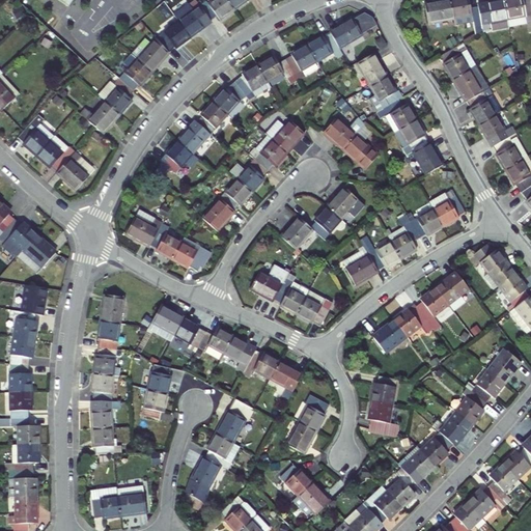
[(55,0),(67,8),(73,0),(55,0)]
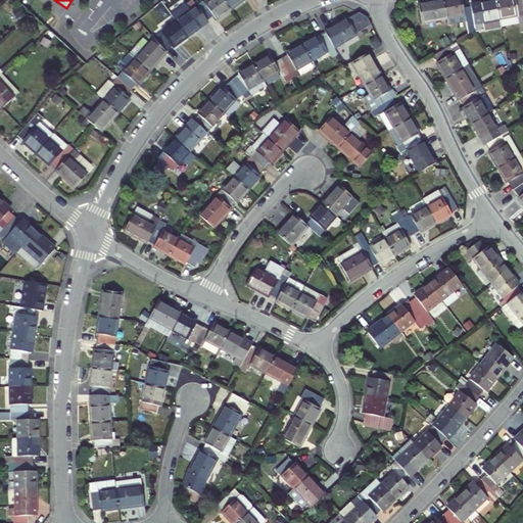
[(196,6),(206,21),(212,16),(217,21),(231,10),(223,0),(211,0),(204,5),(202,2),(196,6)]
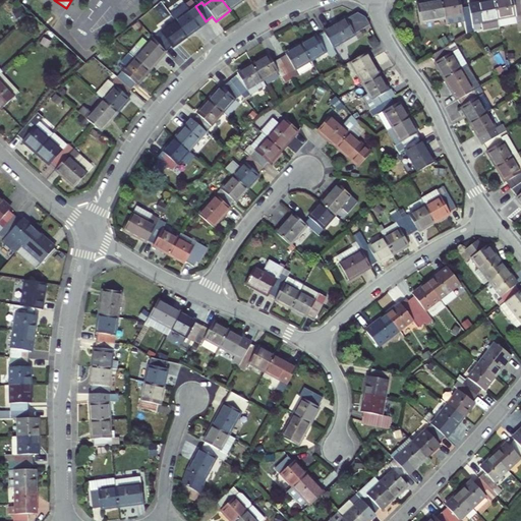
[(222,0),(230,10),(244,0),(222,0)]
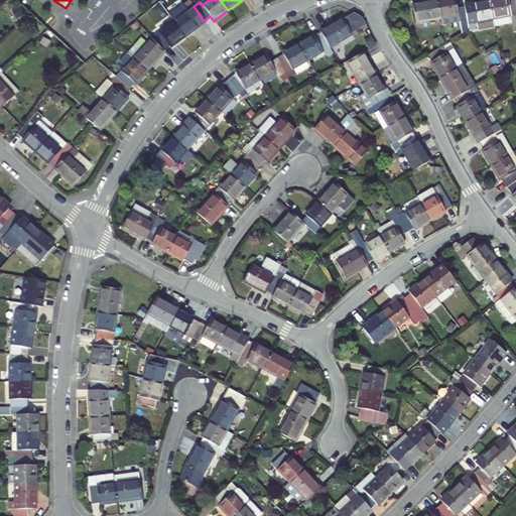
[(461,26),(468,25),(464,8),(458,9),(456,0),(439,0),(436,1),(440,19),(441,25),(460,22),(461,26)]
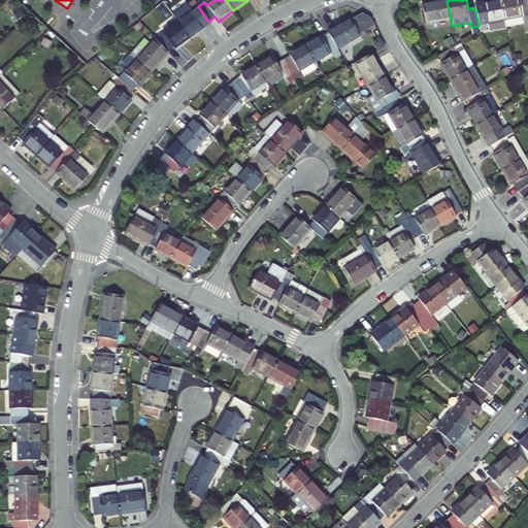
[(525,34),(527,33),(527,9),(526,0),(507,0),(500,1),(504,22),(505,28),(524,25),(525,34)]
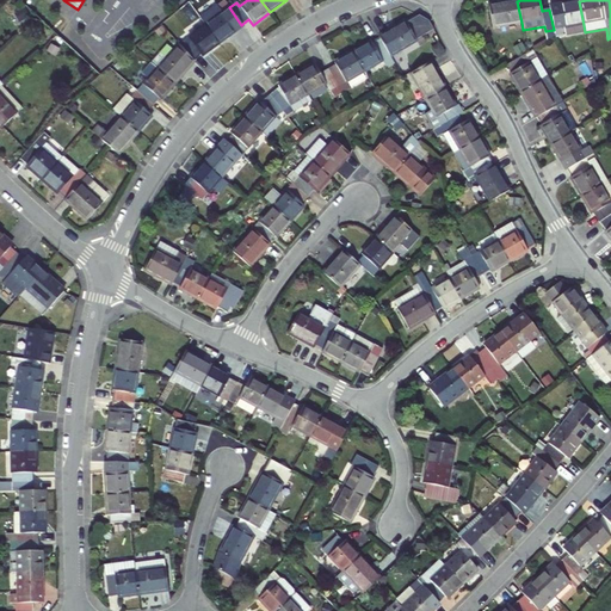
[(492,29),(522,23),(517,1),(488,6),(492,29)]
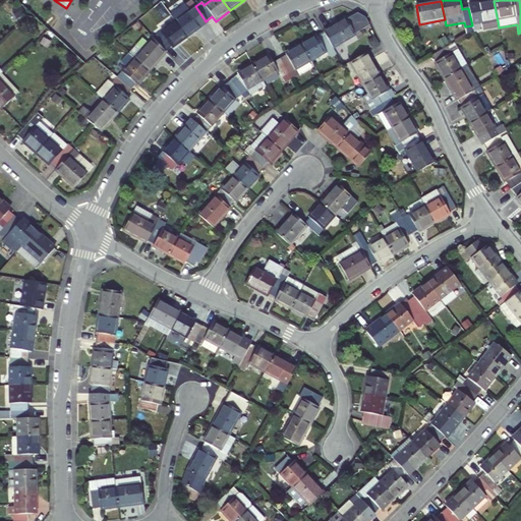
[(479,24),(498,21),(494,1),(468,6),(468,8),(472,25),(473,32),(480,30),(479,24)]
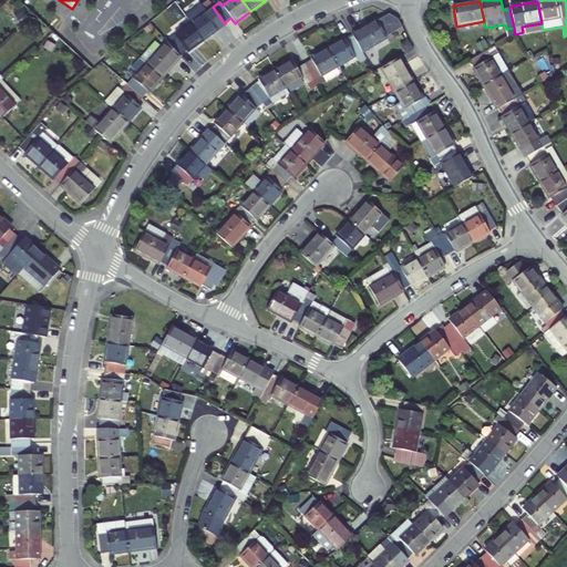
[(189,24),(203,41),(219,30),(217,28),(224,23),(213,7),(189,24)]
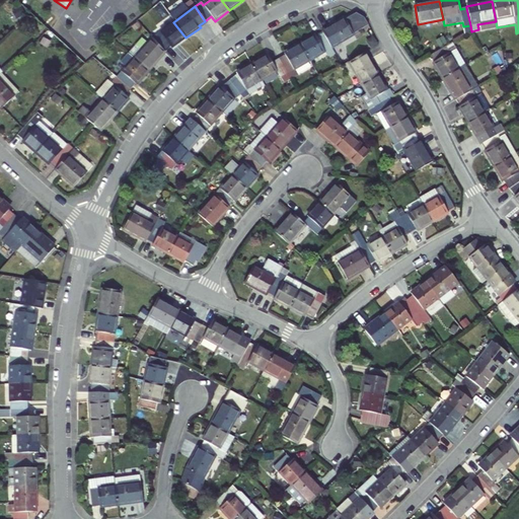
[(345,18),(322,31),(323,33),(332,49),(355,35),(353,33),(368,25),(364,18),(356,14),(346,20),(345,18)]
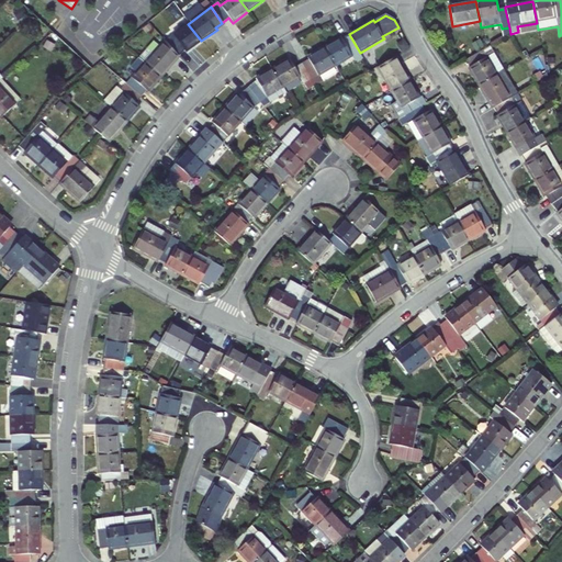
[(510,35),(538,30),(537,23),(517,26),(518,32),(510,34),(510,35)]
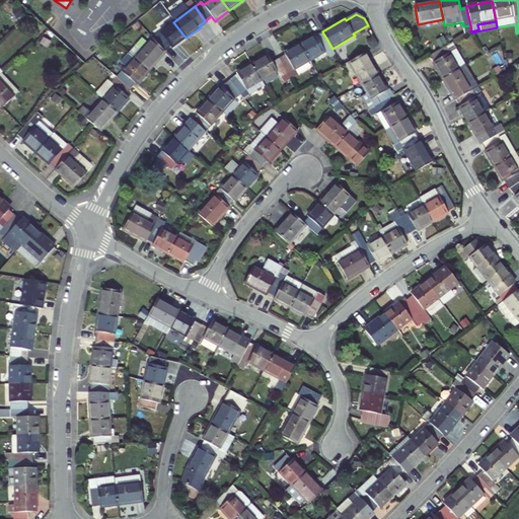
[(153,39),(164,52),(169,47),(171,48),(186,38),(173,22),(153,39)]
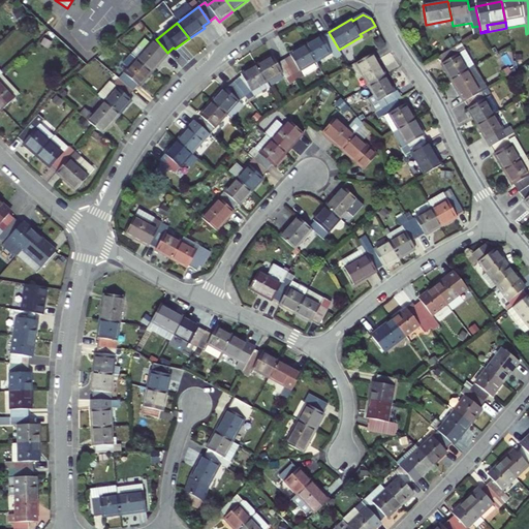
[(321,36),(306,44),(316,62),(332,54),(336,60),(343,56),(339,50),(330,34),(323,38),(321,36)]
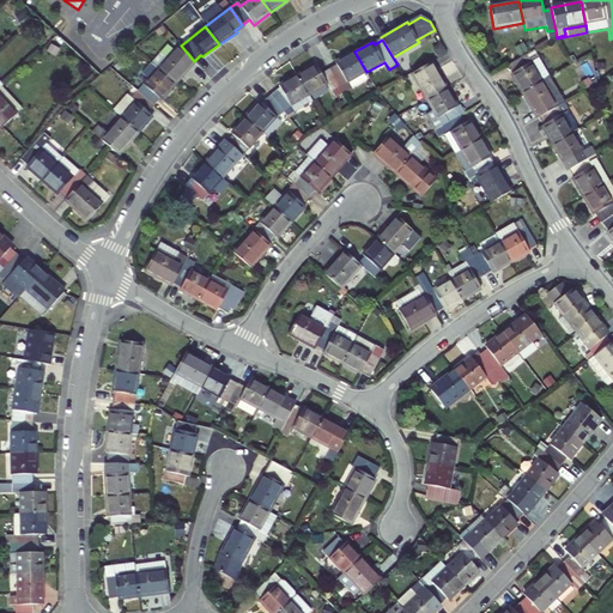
[(157,70),(175,85),(189,70),(187,66),(194,61),(181,46),(167,60),(159,54),(151,64),(157,70)]
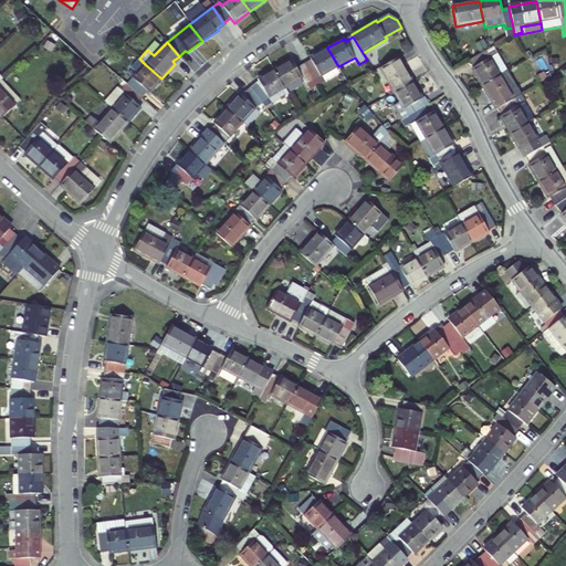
[(498,54),(493,46),(489,50),(470,61),(473,67),(472,70),(482,86),(501,76),(491,59),(498,54)]
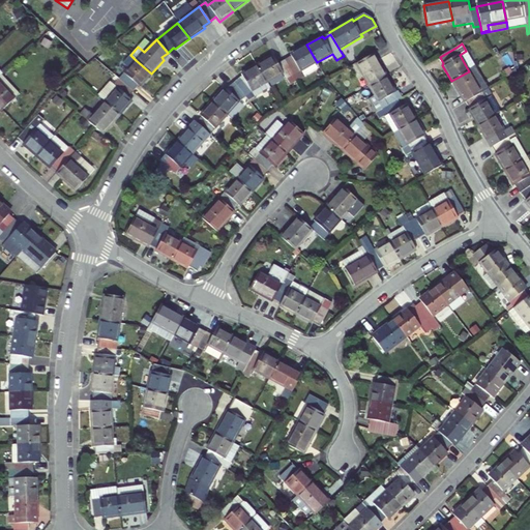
[(292,57),(285,60),(297,82),(304,78),(301,71),(317,62),(306,45),(291,54),(292,57)]
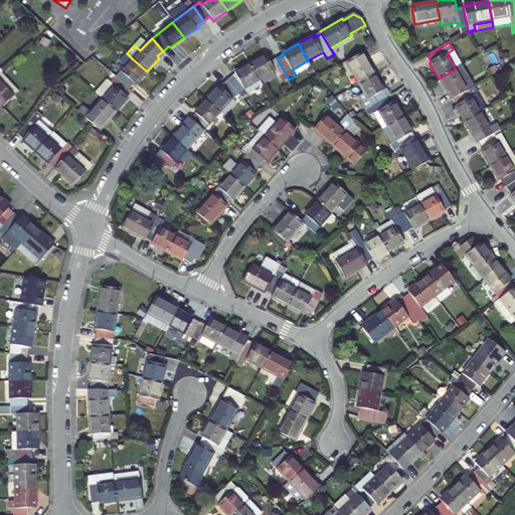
[(375,74),(362,52),(345,62),(358,84),(375,74)]
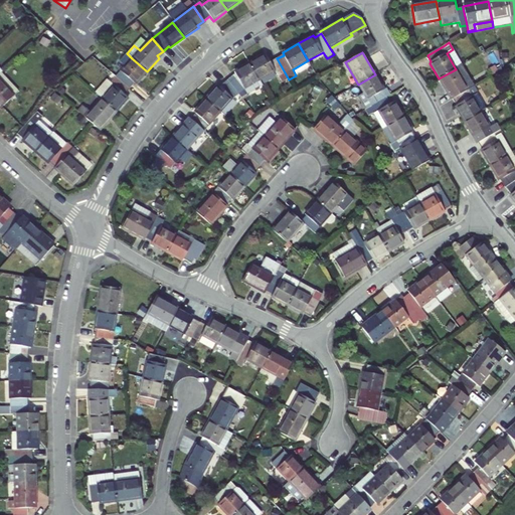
[(266,54),(250,63),(261,79),(276,71),(283,82),(289,79),(277,58),(271,62),(266,54)]
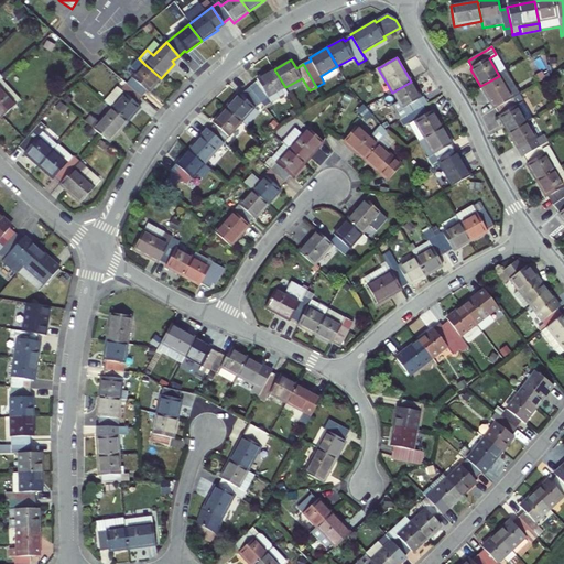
[(126,85),(140,98),(145,91),(148,93),(161,78),(144,64),(126,85)]
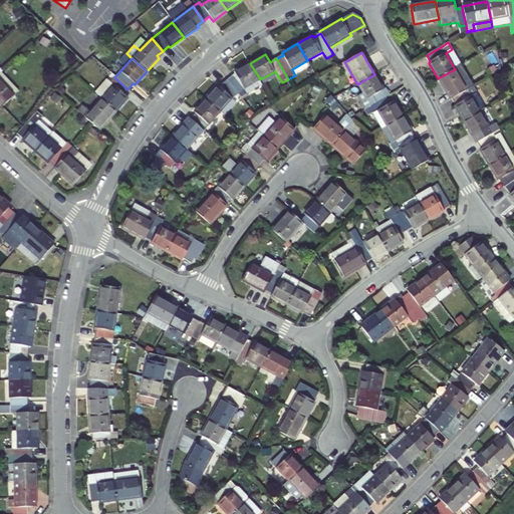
[(235,74),(228,80),(238,93),(242,89),(260,79),(250,63),(234,72),(235,74)]
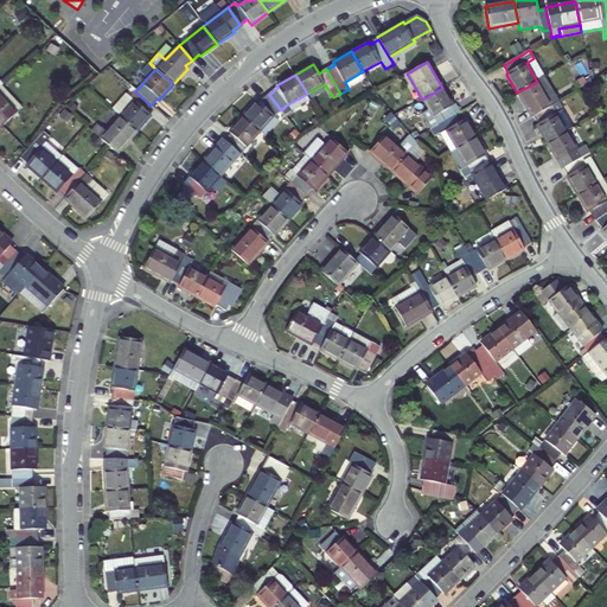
[(555,95),(544,77),(537,82),(517,93),(531,119),(534,117),(551,107),(548,100),(555,95)]
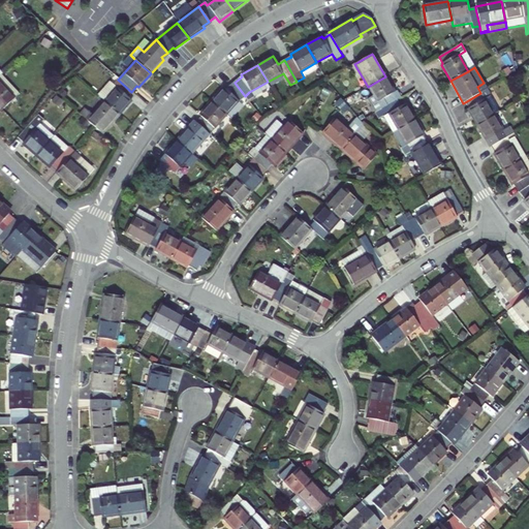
[(0,112),(19,94),(1,75),(0,76),(0,112)]
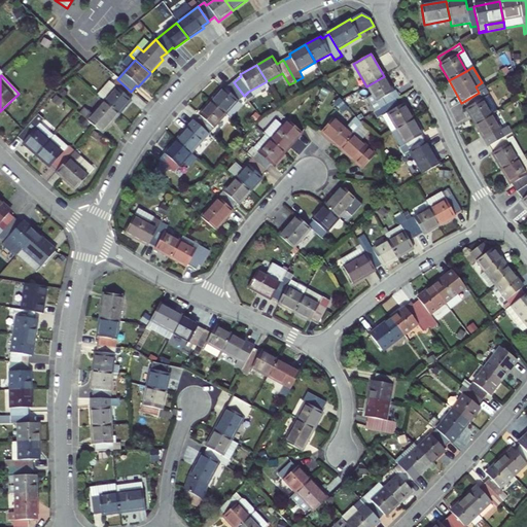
[(366,86),(380,109),(395,100),(391,93),(393,92),(384,76),(366,86)]
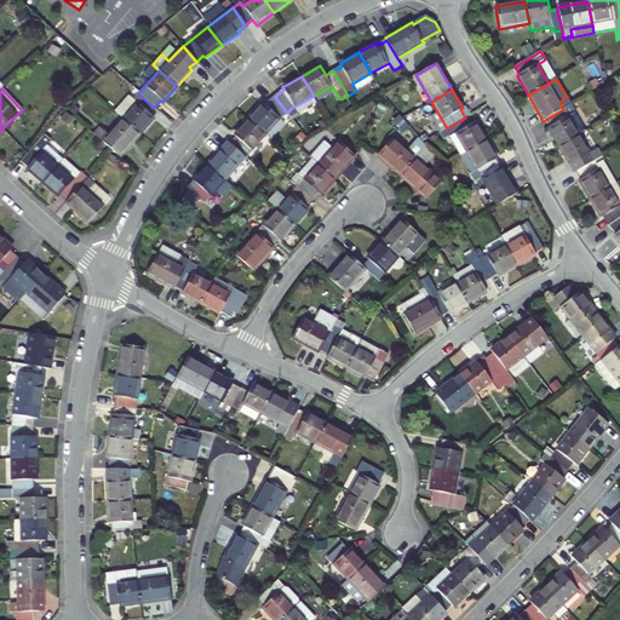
[(121,120),(139,136),(154,119),(149,114),(154,108),(138,93),(133,99),(136,103),(121,120)]
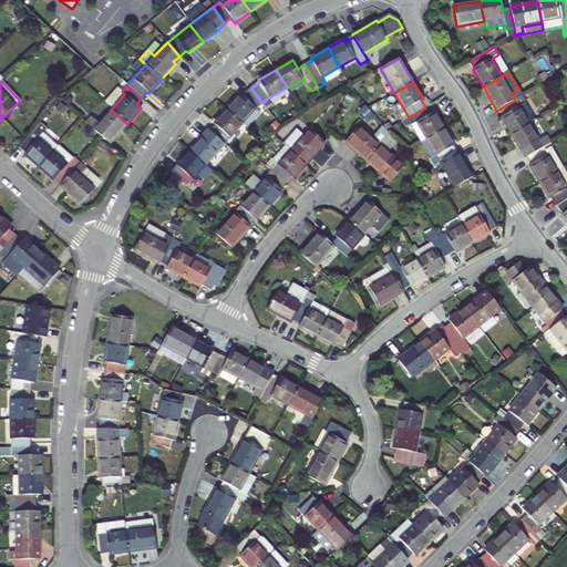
[(240,94),(228,110),(244,123),(258,107),(263,103),(251,89),(243,96),(240,94)]
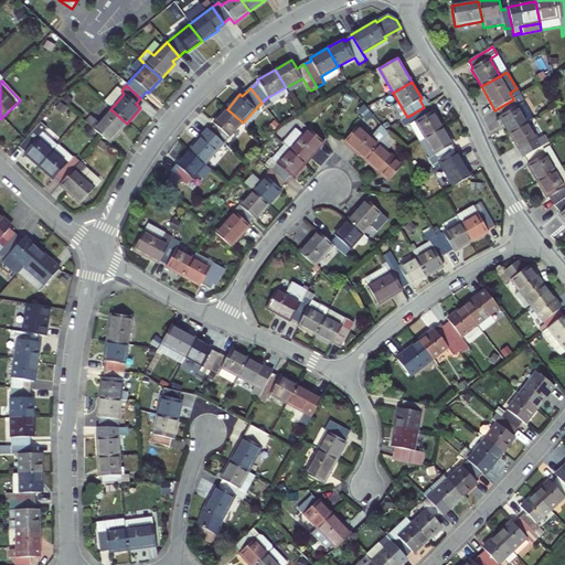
[(523,103),(520,96),(513,99),(497,109),(501,116),(499,117),(509,134),(528,123),(518,106),(523,103)]
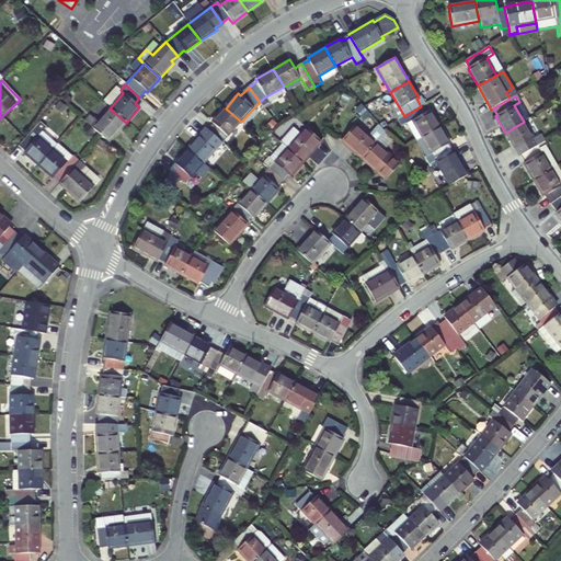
[(530,118),(519,102),(514,105),(524,122),(530,118)]
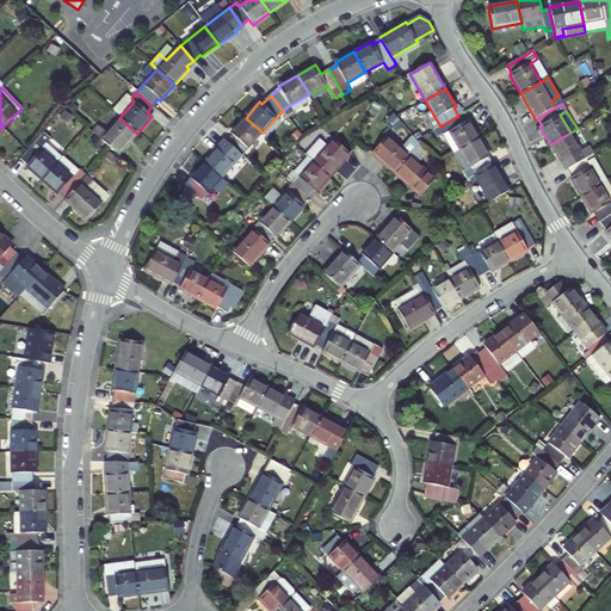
[(458,116),(440,127),(445,134),(440,136),(451,154),(460,149),(480,139),(469,119),(463,123),(458,116)]
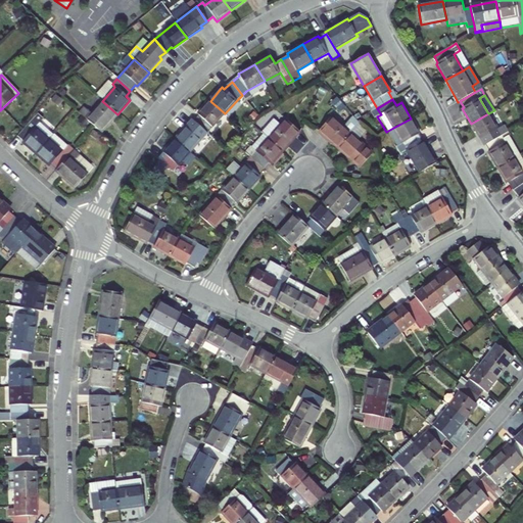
[(100,134),(117,114),(102,101),(91,114),(86,110),(81,116),(100,134)]
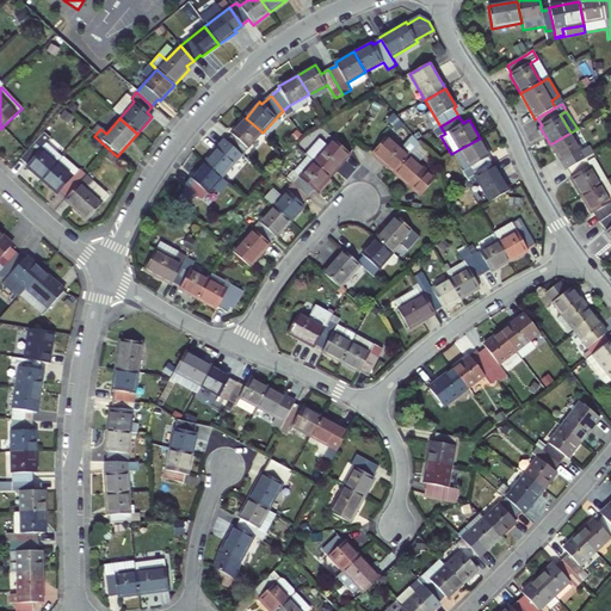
[(233,136),(228,142),(242,155),(263,133),(246,118),(232,134),(233,136)]
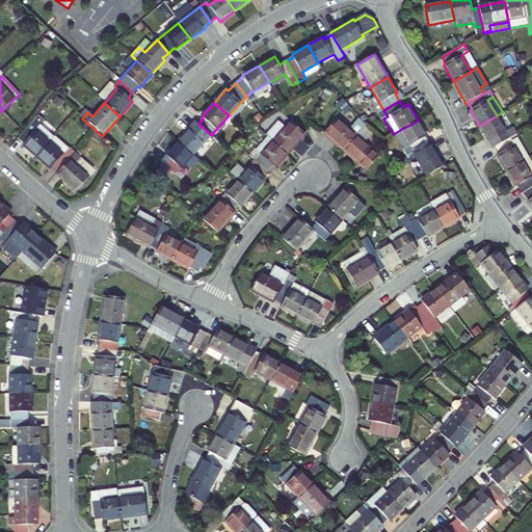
[(506,132),(497,115),(479,126),(488,141),(490,141),(495,148),(510,138),(516,135),(512,128),(506,132)]
